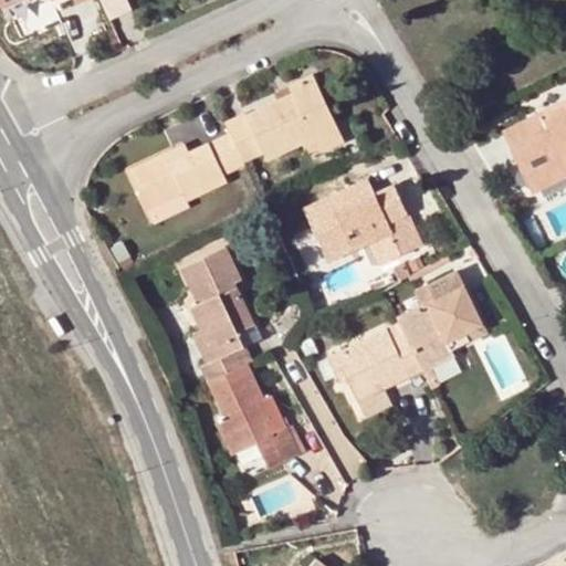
[(21,43),(55,27),(42,0),(13,0),(3,4),(21,43)]
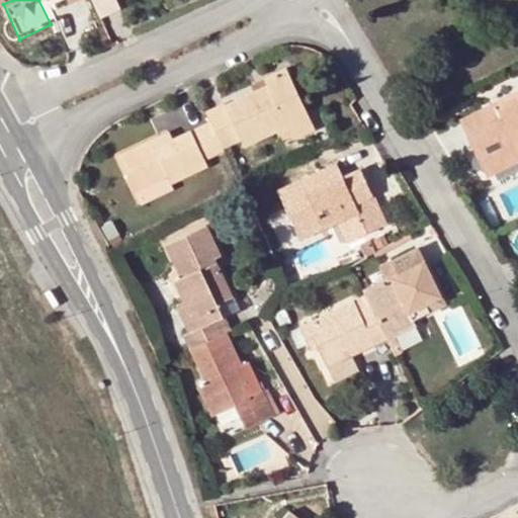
[(266,85),(206,113),(209,121),(222,148),(241,139),(245,146),(274,133),(308,115),(285,69),(264,79),(266,85)]
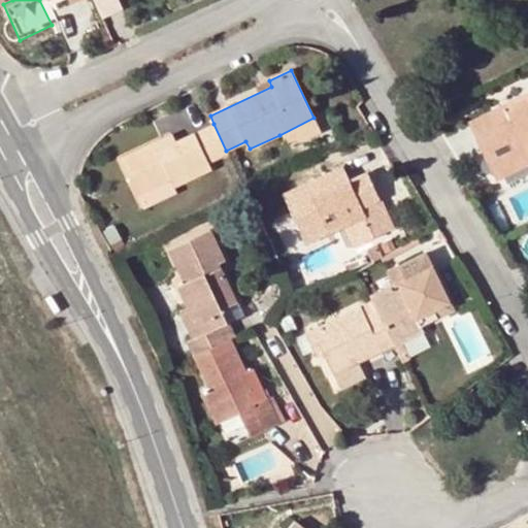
[(527,95),(469,124),(496,177),(527,162),(527,95)]
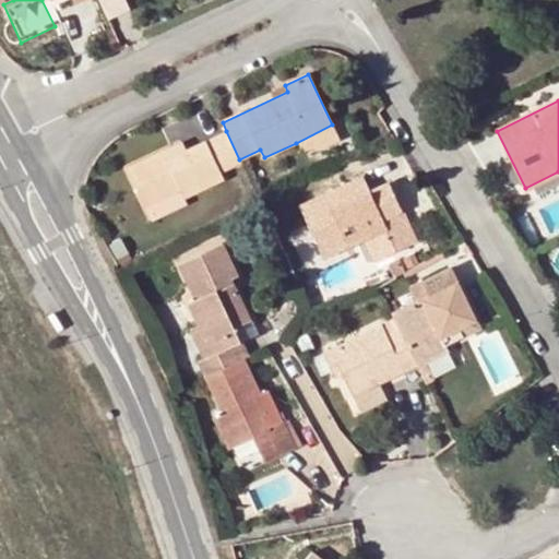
[(340,140),(332,125),(296,143),(298,149),(312,141),(317,151),(340,140)]
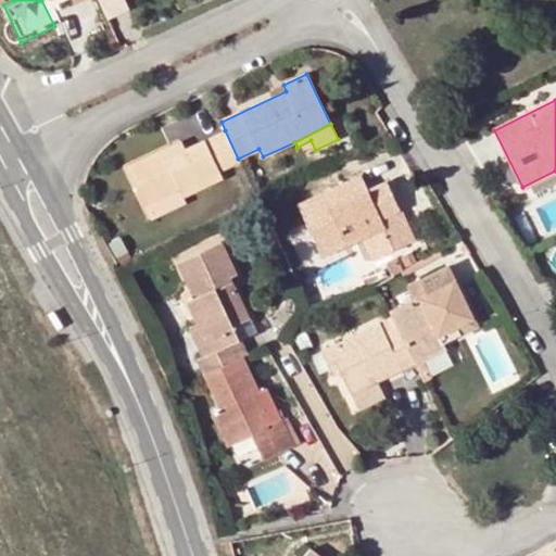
[(217,172),(239,161),(238,159),(225,130),(185,150),(165,160),(162,151),(128,167),(144,203),(178,187),(184,198),(220,179),(217,172)]
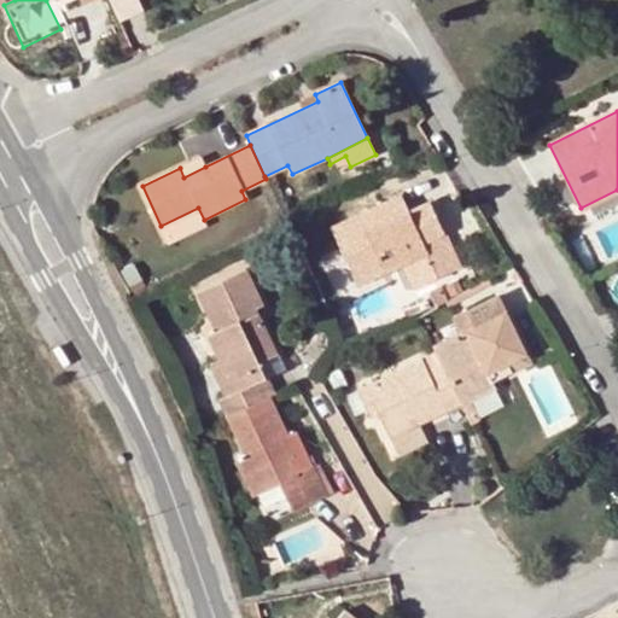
[(200,158),(180,168),(184,178),(205,167),(200,158)]
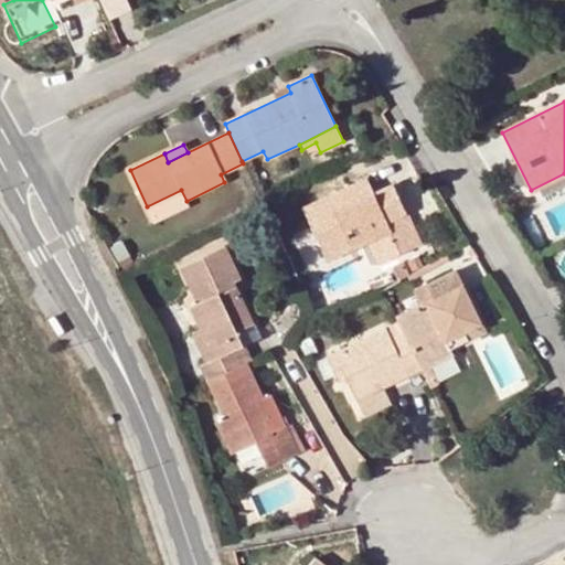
[(377,203),(373,192),(366,179),(304,209),(327,260),(366,242),(375,263),(418,243),(396,194),(377,203)]
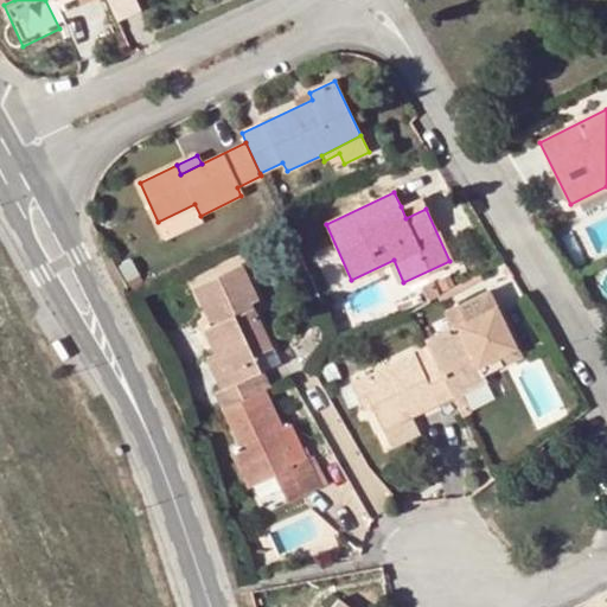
[(420,198),(401,206),(406,218),(426,209),(420,198)]
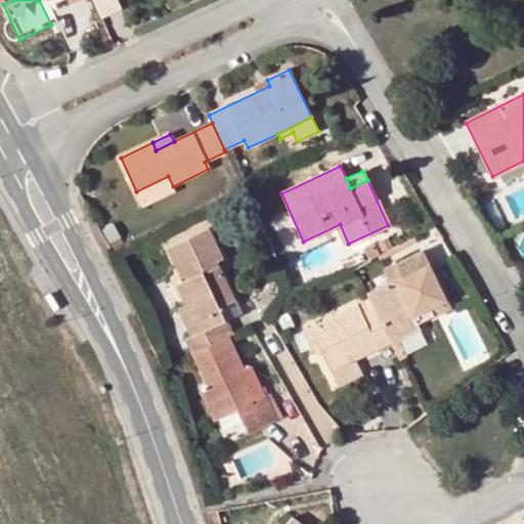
[(113,223),(105,227),(113,242),(119,238),(113,223)]
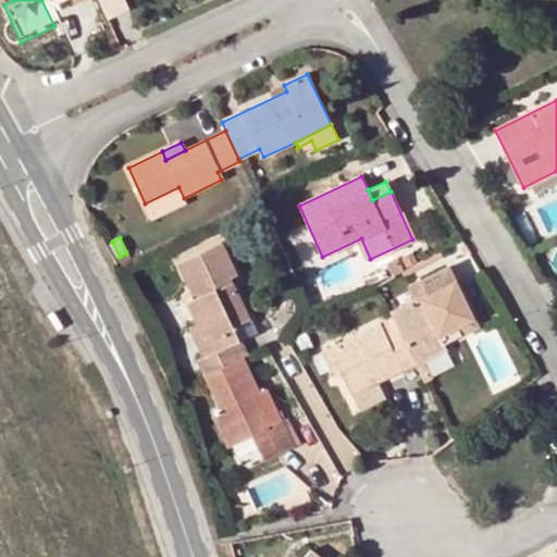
[(242,356),(246,355),(232,326),(248,319),(229,277),(235,275),(221,245),(184,261),(192,280),(186,282),(194,298),(187,301),(198,323),(202,321),(215,351),(203,357),(197,360),(203,375),(242,356)]
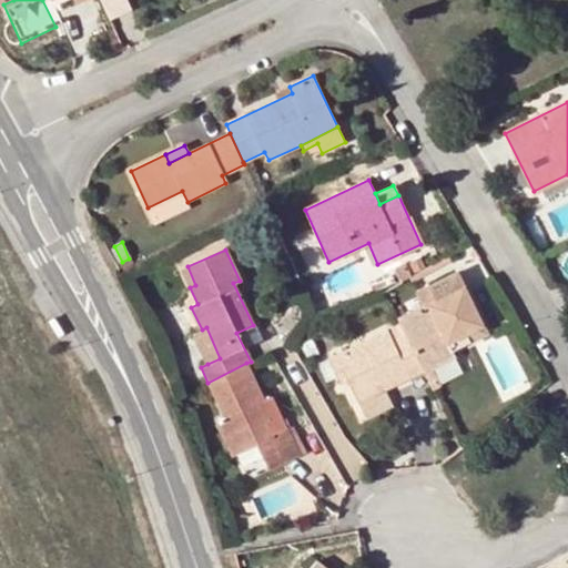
[(195,285),(188,266),(181,269),(190,287),(195,285)]
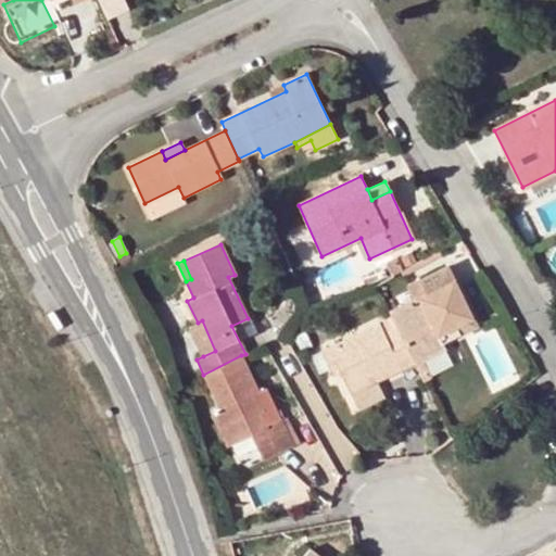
[(413,299),(390,310),(393,315),(415,362),(443,348),(442,343),(438,336),(470,319),(444,268),(418,280),(424,293),(413,299)]
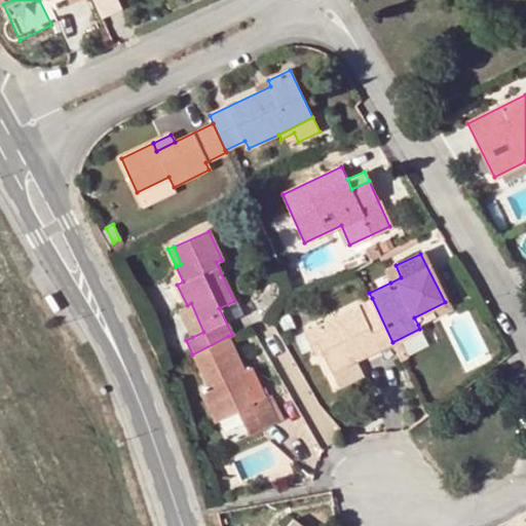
[(385,270),(390,283),(401,277),(396,265),(385,270)]
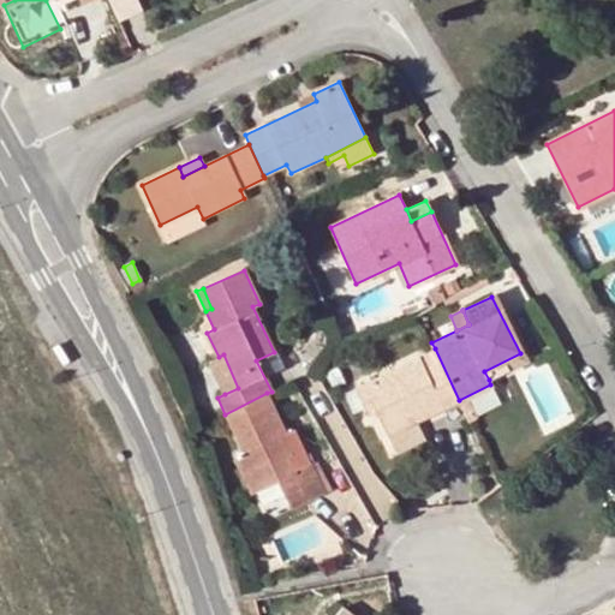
[(58,346),(49,351),(60,370),(67,365),(58,346)]
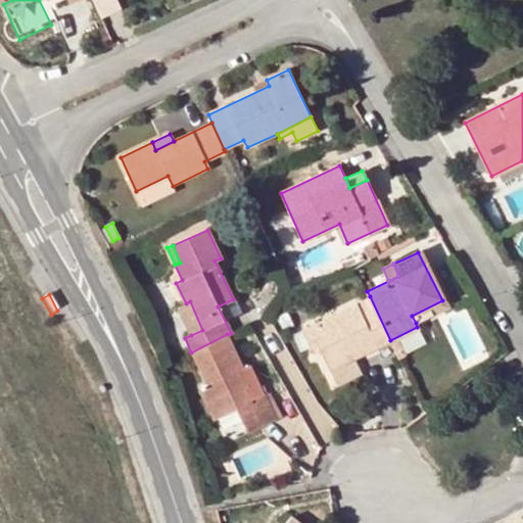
[(353,358),(390,340),(370,296),(303,329),(311,345),(319,341),(323,350),(331,369),(353,358)]
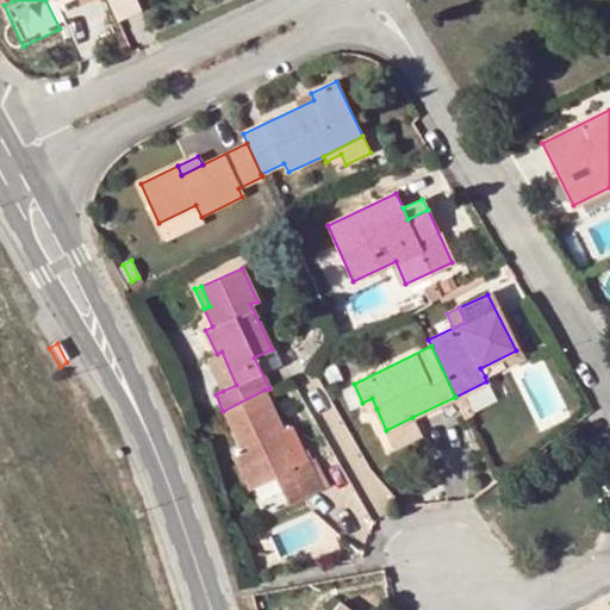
[(480,368),(485,377),(521,359),(516,350),(480,368)]
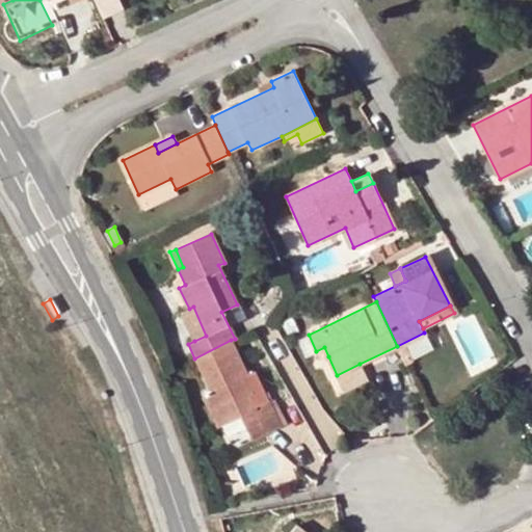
[(180,313),(194,341),(206,336),(193,307),(189,309),(180,313)]
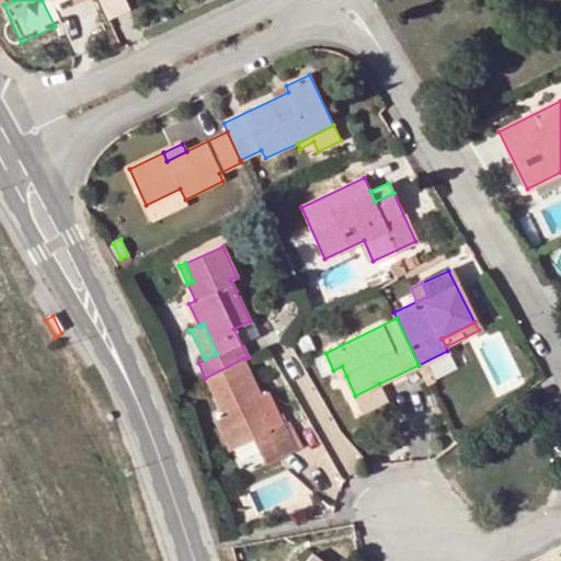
[(243,358),(205,378),(220,411),(214,415),(229,449),(254,438),(266,464),(295,450),(283,425),(268,431),(261,415),(252,397),(260,393),(243,358)]
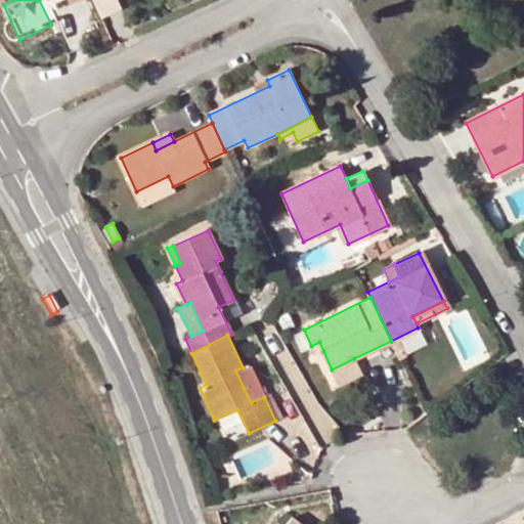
[(319,342),(311,346),(315,354),(323,351),(319,342)]
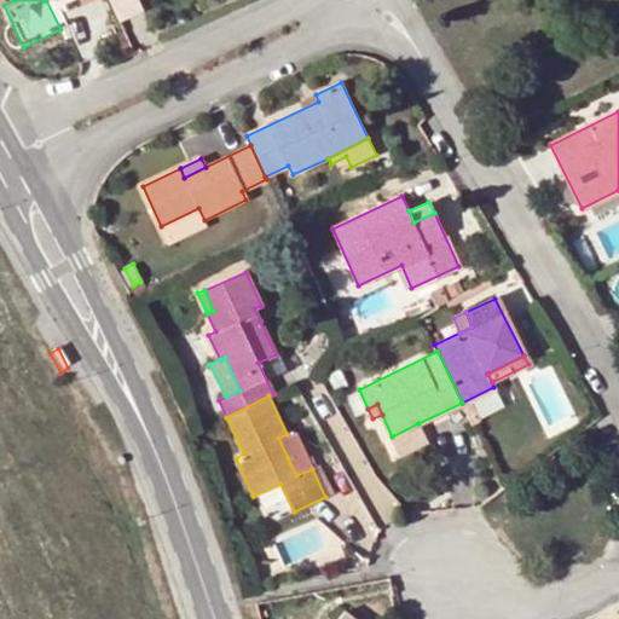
[(423,434),(418,423),(392,437),(397,446),(423,434)]
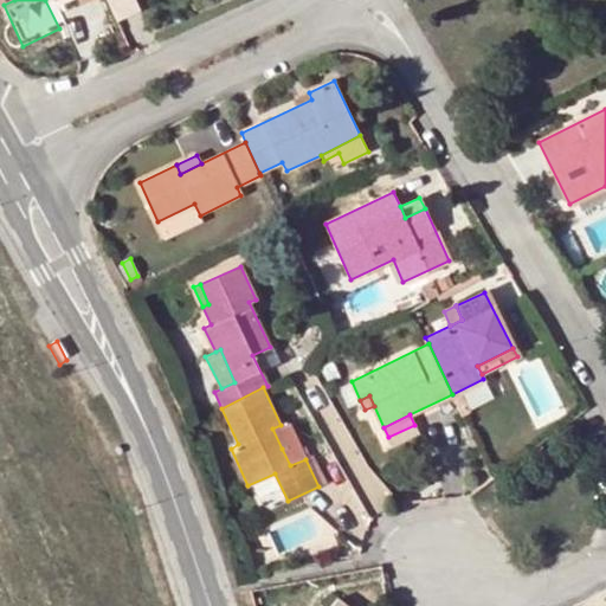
[(290,445),(281,425),(272,429),(282,449),(290,445)]
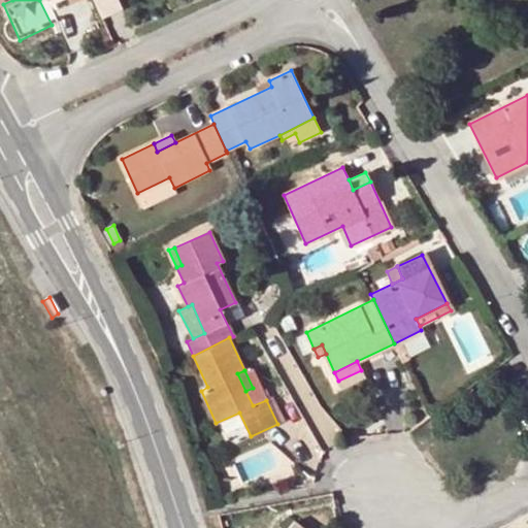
All buildings are outlined.
